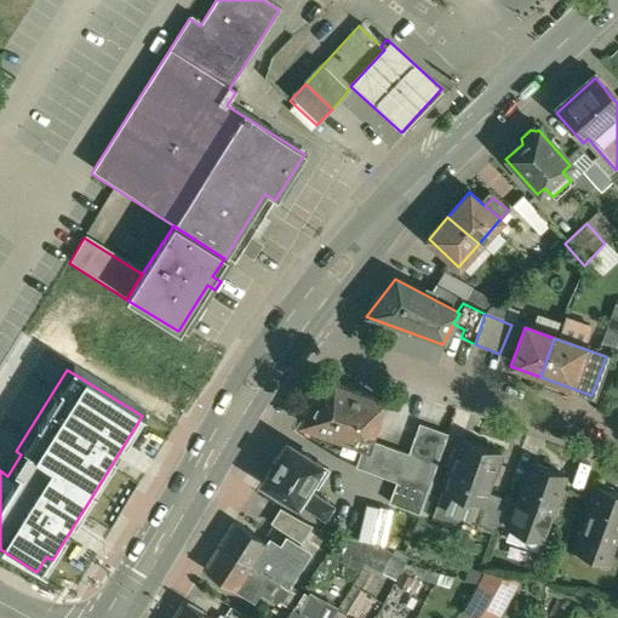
[(381,404),(332,384),(321,388),(302,418),(299,419),(302,428),(305,428),(364,448),(381,404)]
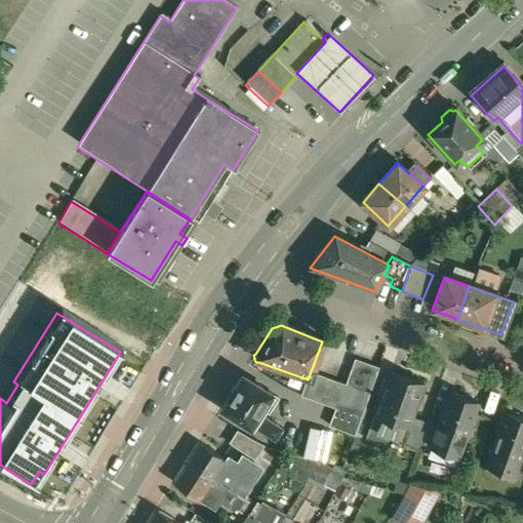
[(354,361),(344,386),(316,375),(312,386),(306,383),(300,397),(334,409),(359,419),(377,369),(354,361)]
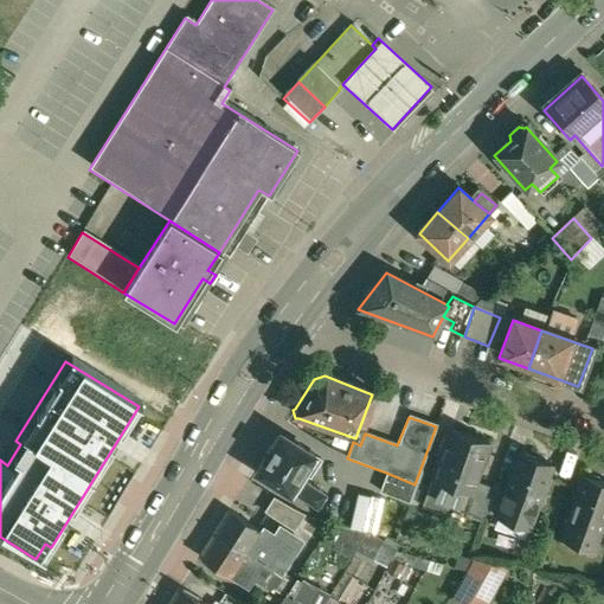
[(319,460),(280,434),(257,475),(289,495),(290,493),(315,511),(323,496),(306,483),(319,460)]
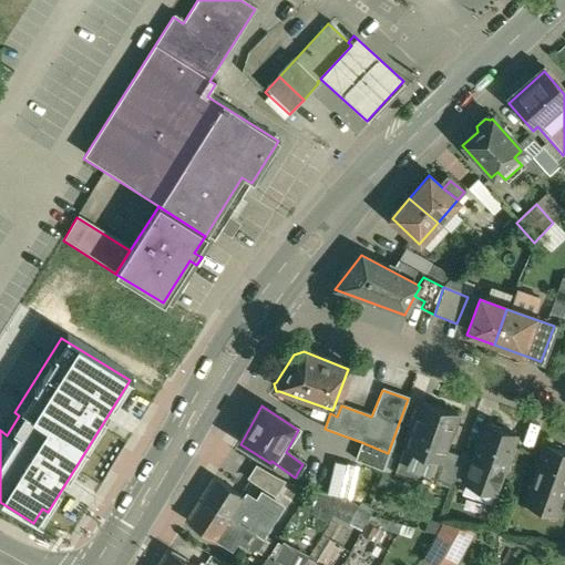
[(459,419),(423,407),(407,452),(441,465),(459,419)]
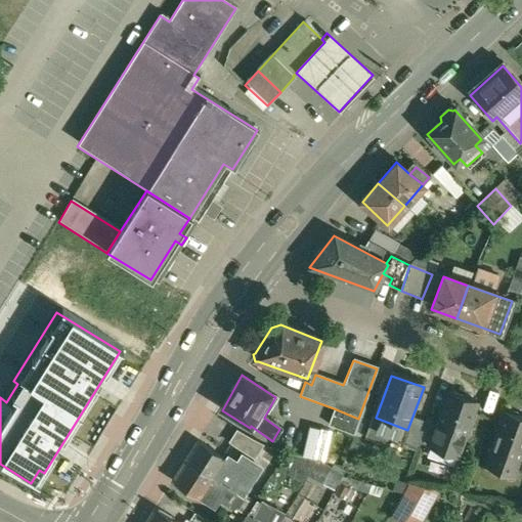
[(476,403),(447,393),(436,423),(428,447),(430,447),(432,441),(459,451),(476,403)]
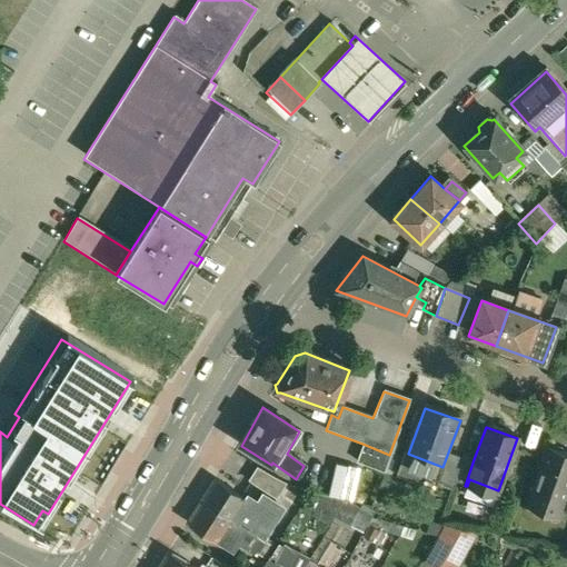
[(389,455),(362,444),(356,463),(381,473),(389,455)]
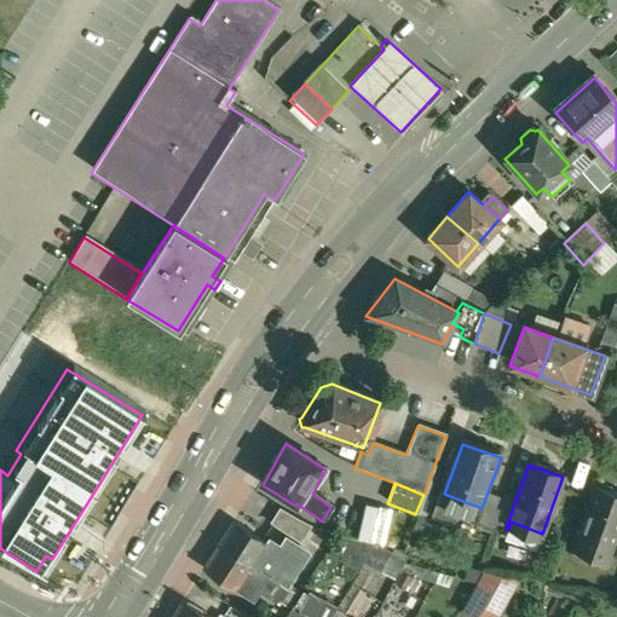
[(616,530),(616,496),(595,488),(572,547),(606,559),(616,530)]
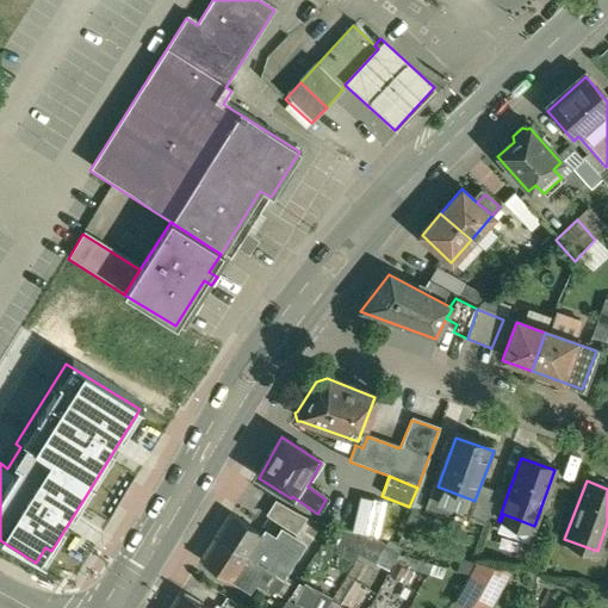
[(494,492),(481,488),(470,517),(484,522),(486,516),(495,492),(494,492)]
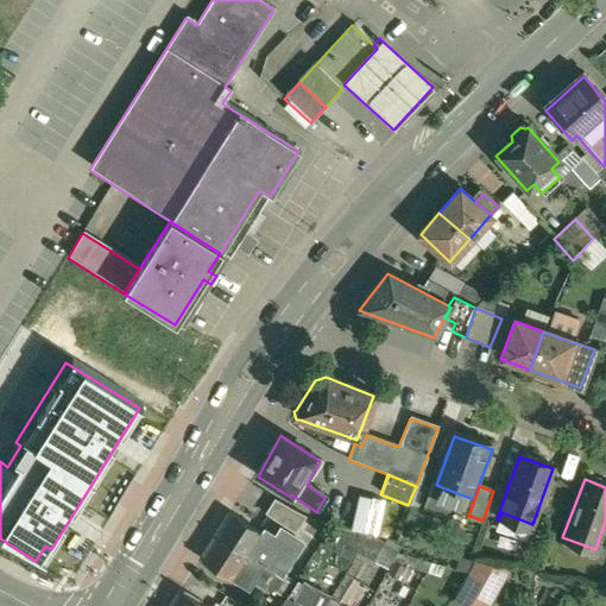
[(506,491),(494,486),(492,491),(493,491),(485,515),(497,519),(506,491)]
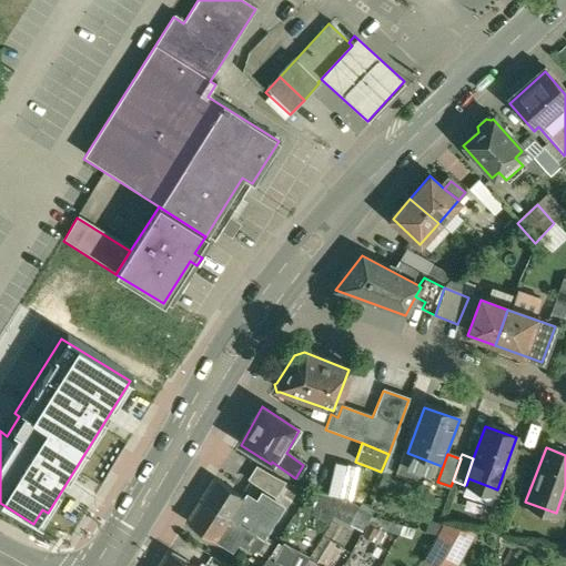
[(334,463),(326,494),(343,497),(350,467),(334,463)]
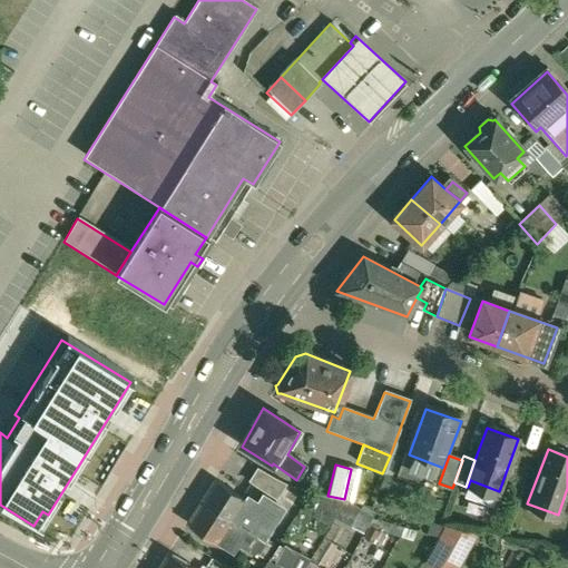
[(285,486),(260,471),(252,485),(277,499),(285,486)]
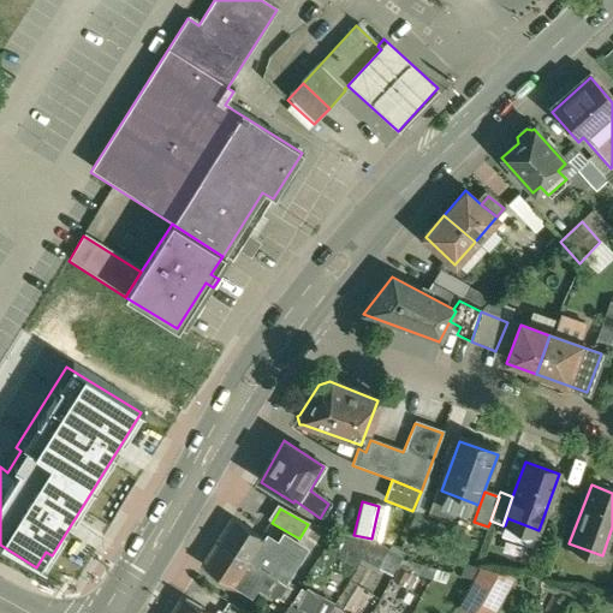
[(278,548),(231,521),(216,542),(247,561),(262,571),(272,578),(280,583),(285,575),(287,576),(304,552),(284,539),(278,548)]
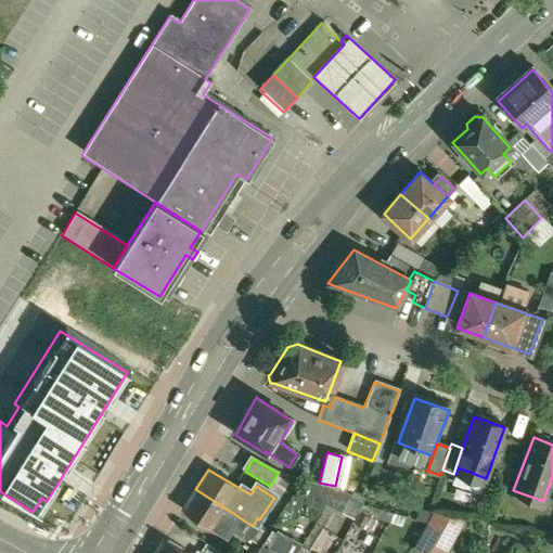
[(484,485),(455,474),(452,483),(480,493),(484,485)]
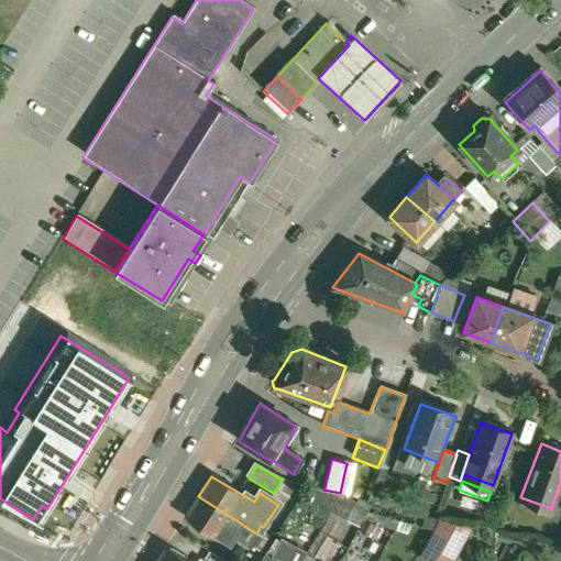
[(226,514),(198,496),(185,517),(213,534),(222,519),(226,514)]
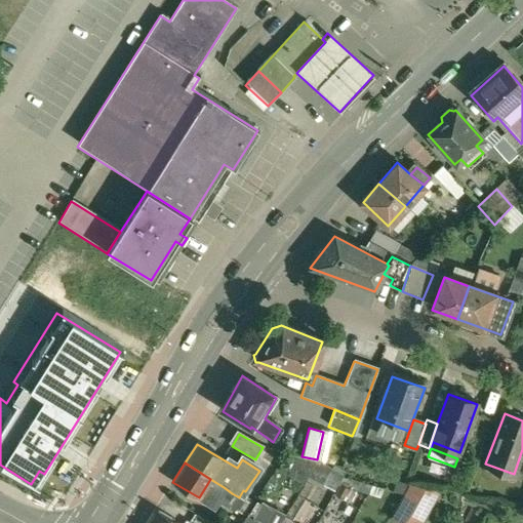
[(224,487),(210,479),(207,484),(220,492),(224,487)]
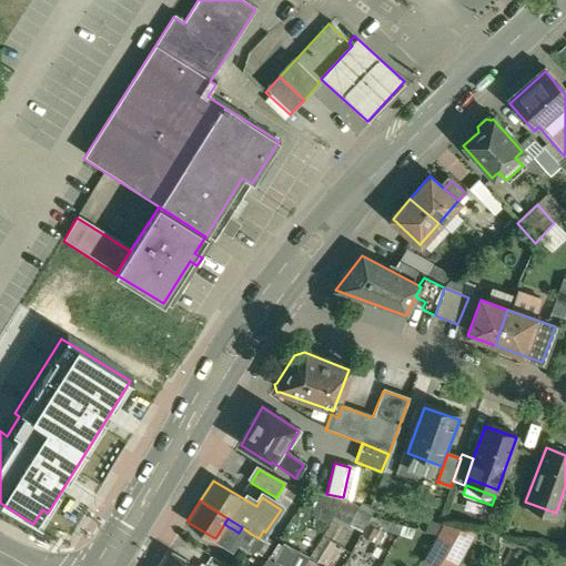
[(457,565),(476,534),(442,526),(426,554),(447,565),(457,565)]
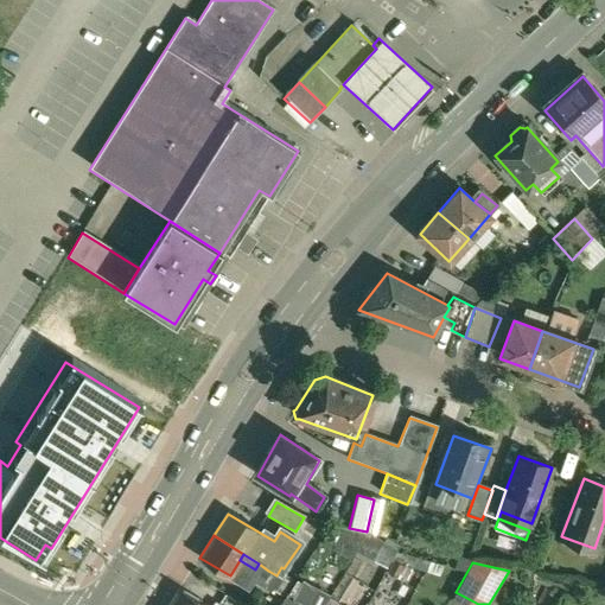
[(268,571),(259,564),(255,570),(252,575),(262,581),(268,571)]
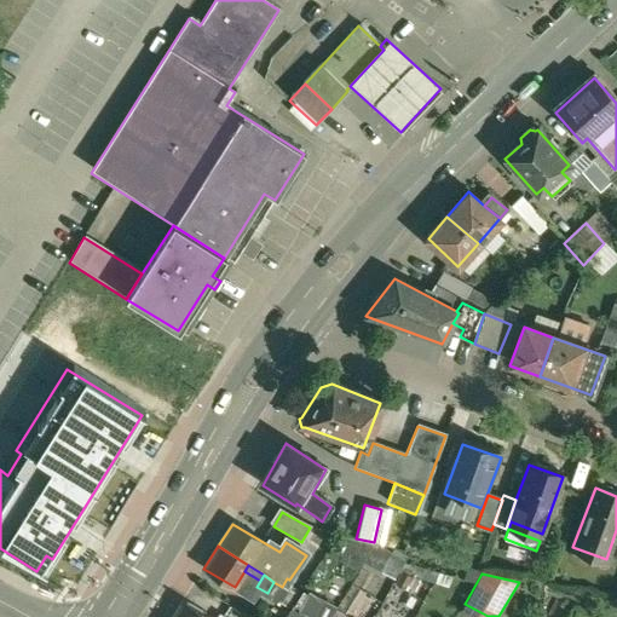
[(202,616),(182,604),(172,616),(202,616)]
